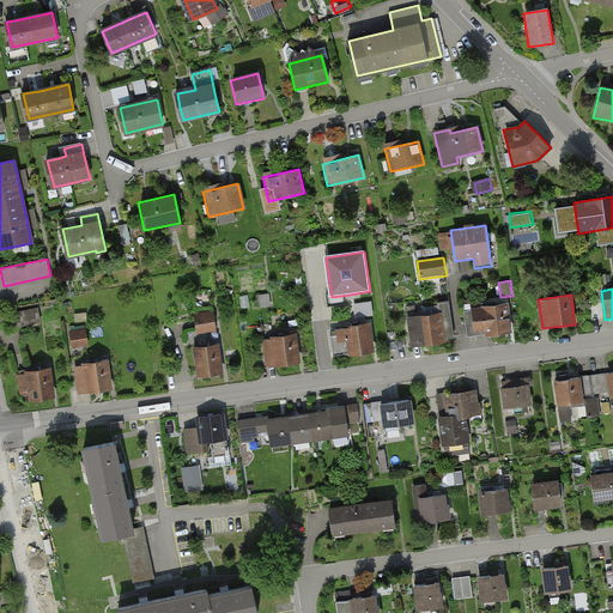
[(354,303),(356,317),(375,316),(374,302),(354,303)]
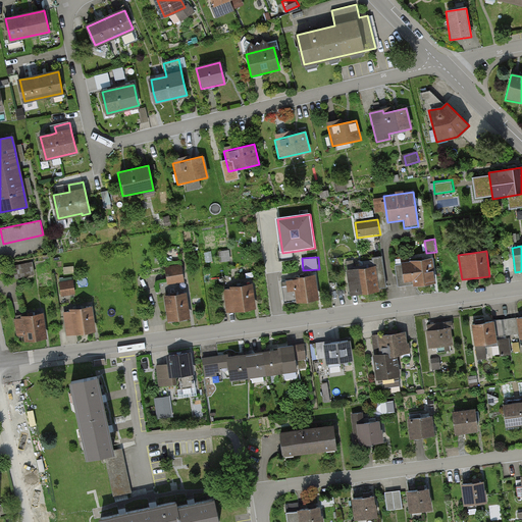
[(374,268),(347,271),(350,298),(380,294),(380,290),(387,289),(383,257),(372,258),(374,268)]
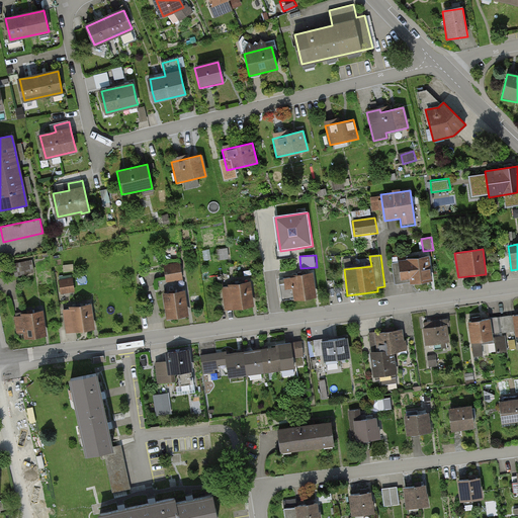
[(429,256),(398,261),(401,280),(415,278),(416,285),(433,282),(429,256)]
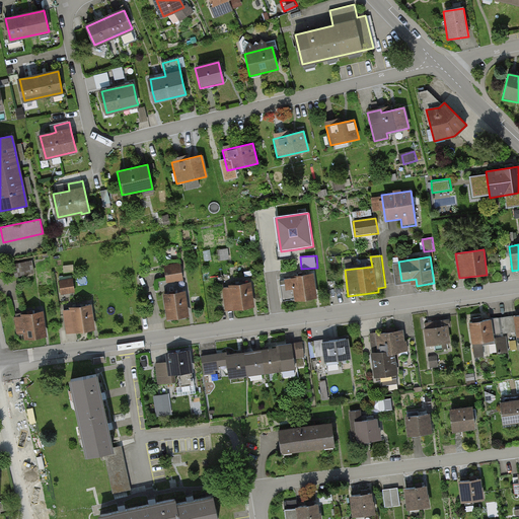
[(20,275),(35,272),(33,260),(17,263),(20,275)]
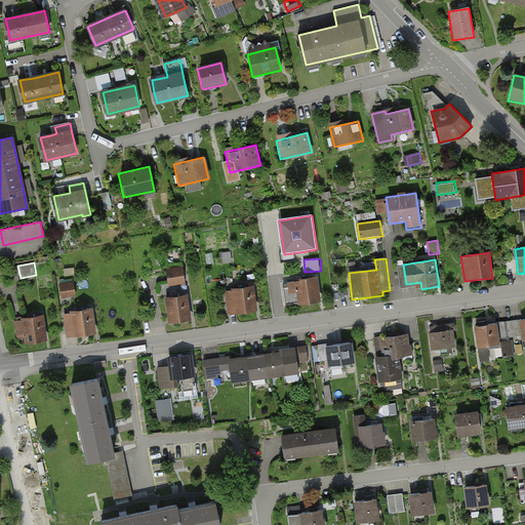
[(184,266),(166,269),(169,286),(186,283),(184,266)]
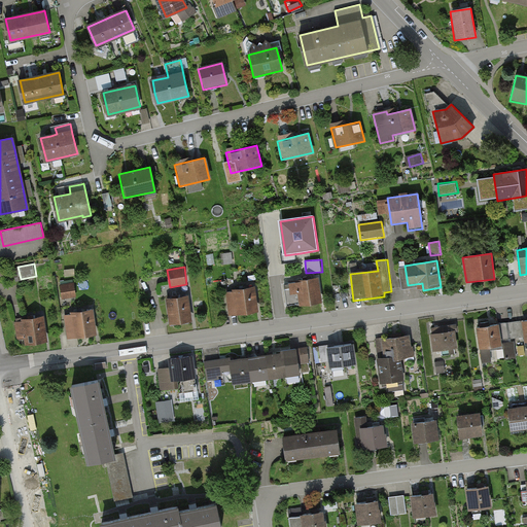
[(318,279),(287,283),(290,305),(321,301),(318,279)]
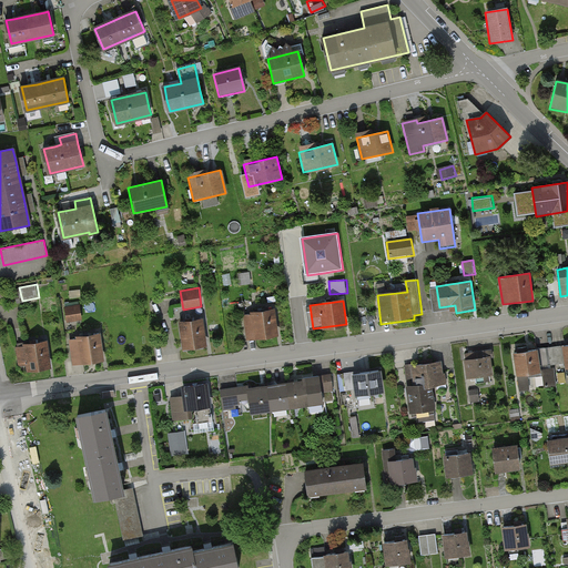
[(80,305),(64,307),(68,323),(83,321),(80,305)]
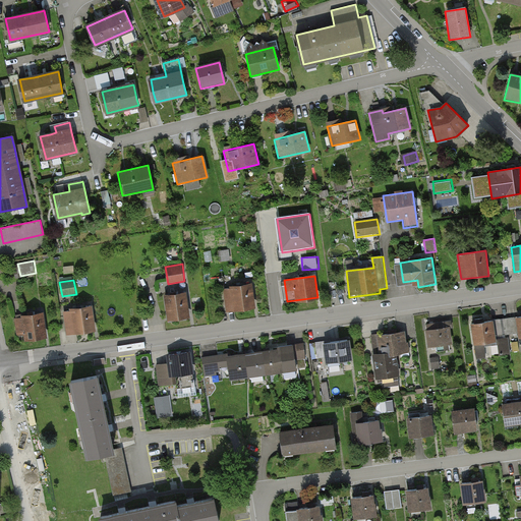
[(251,285),(223,289),(227,313),(254,309),(251,285)]
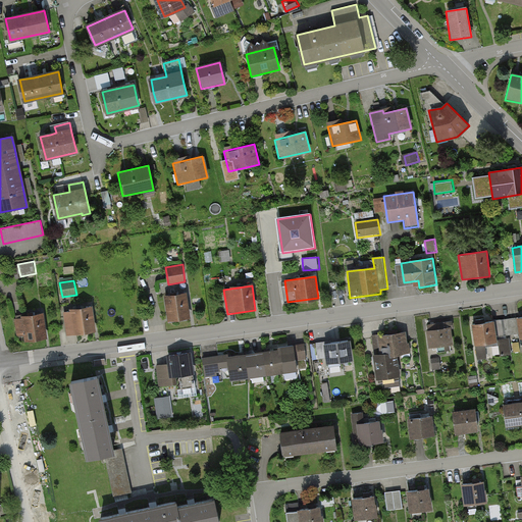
[(187,294),(163,297),(166,321),(190,318),(187,294)]
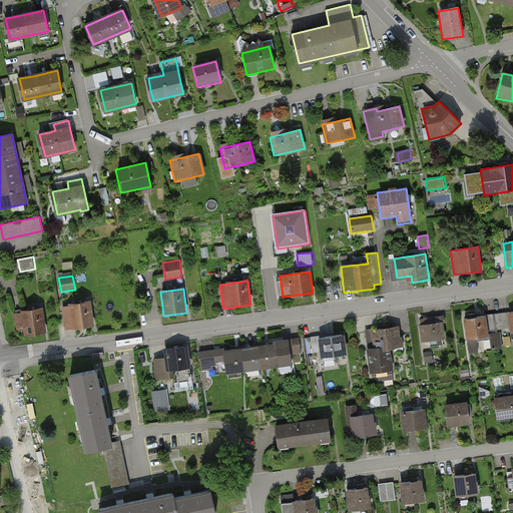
[(89,303),(61,307),(65,332),(93,328),(89,303)]
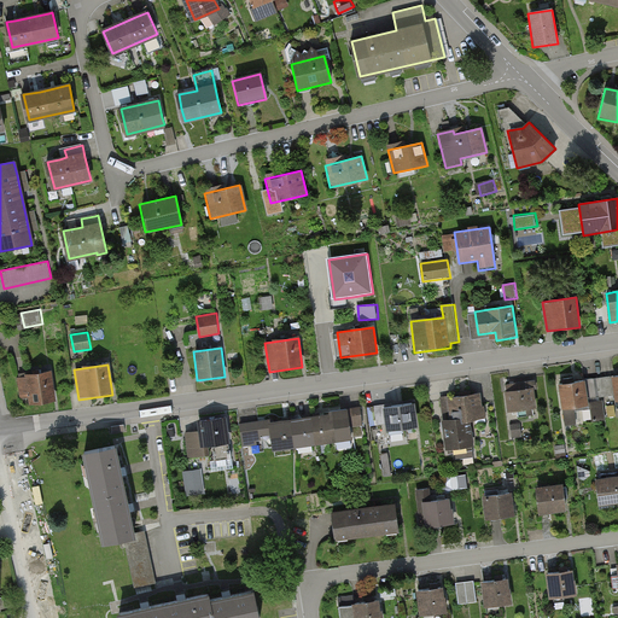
[(50,373),(16,378),(21,407),(54,401),(50,373)]
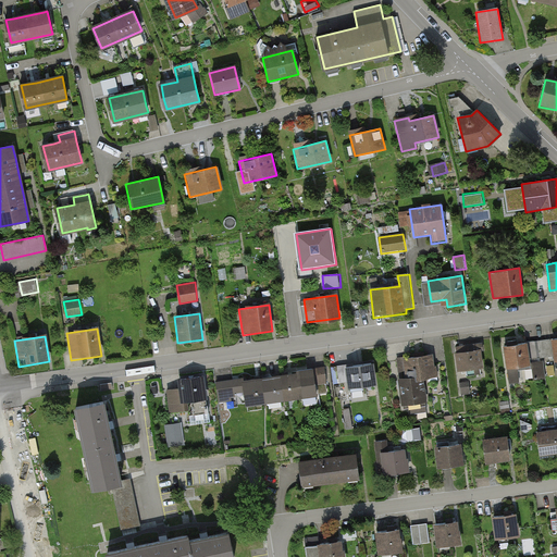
[(528,343),(503,347),(508,383),(520,382),(518,368),(531,366),(528,343)]
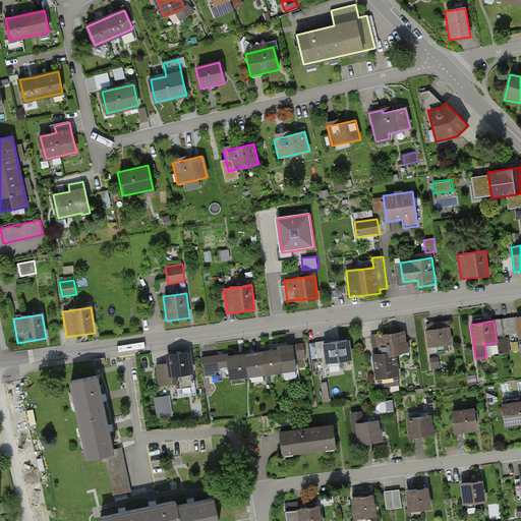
[(448,326),(425,330),(428,350),(451,346),(448,326)]
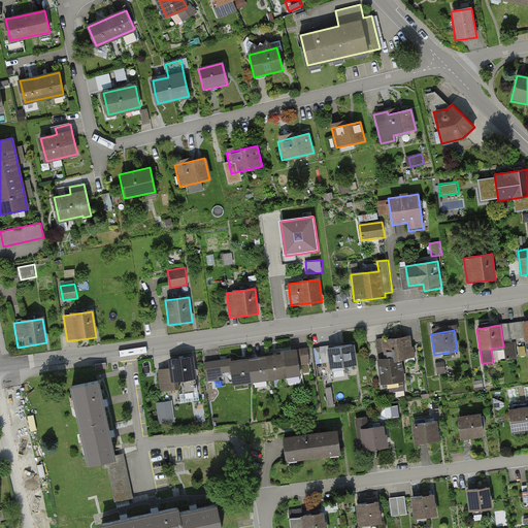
[(411,335),(381,340),(384,359),(400,359),(415,357),(411,335)]
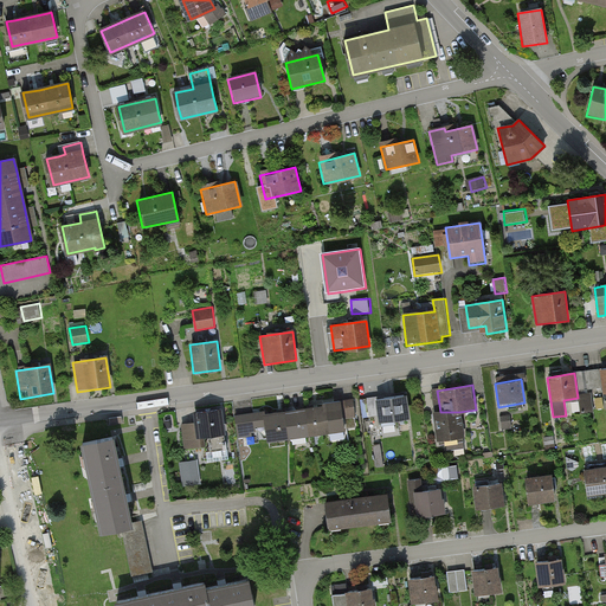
[(378,397),(368,398),(371,416),(381,413),(382,420),(407,417),(405,395),(378,399),(378,397)]
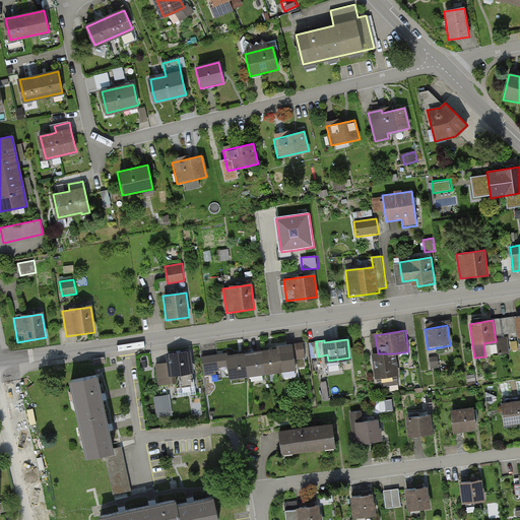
[(278,345),(279,348),(281,362),(305,358),(303,342),(278,345)]
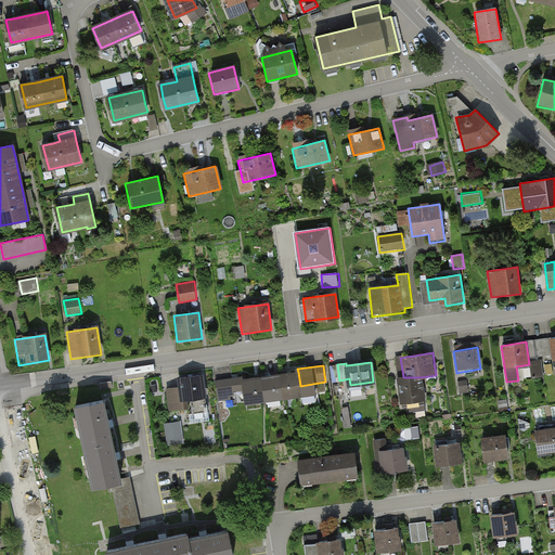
[(298,372),(291,373),(270,375),(253,377),(240,379),(242,397),(243,403),(301,395),(300,386),(298,372)]
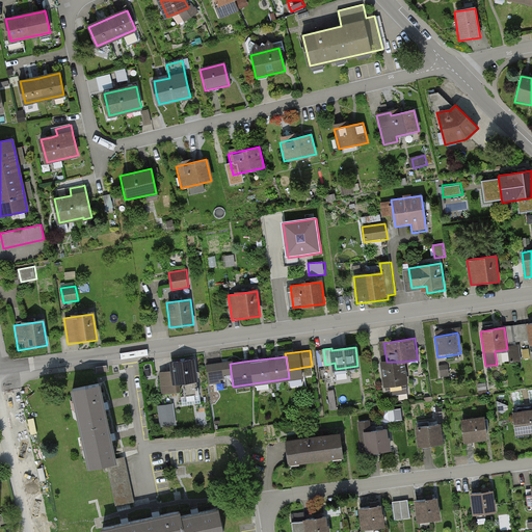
[(193,360),(169,363),(170,371),(158,373),(161,395),(177,393),(176,388),(197,384),(193,360)]
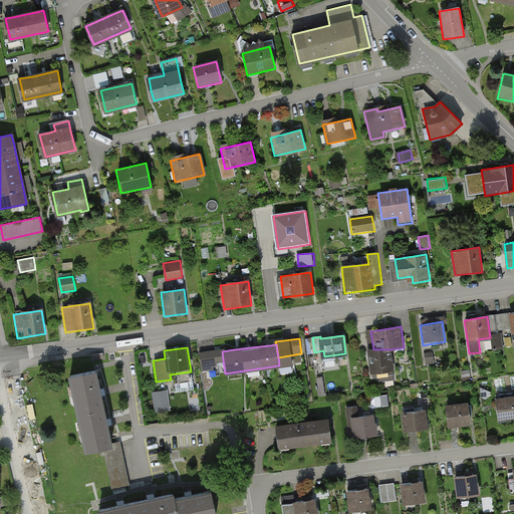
[(224,367),(222,351),(222,349),(199,352),(202,371),(224,367)]
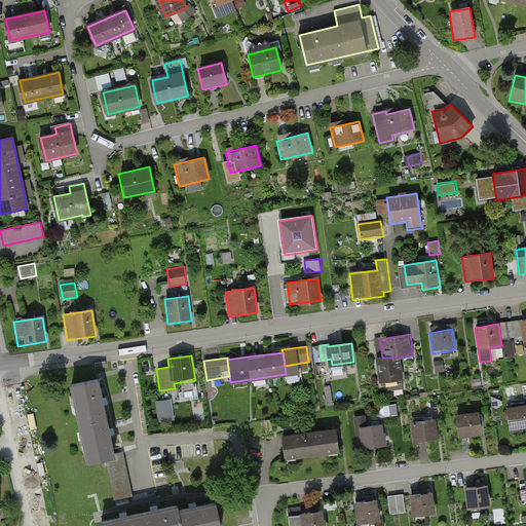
[(382,358),(374,359),(378,384),(403,380),(399,358),(382,358)]
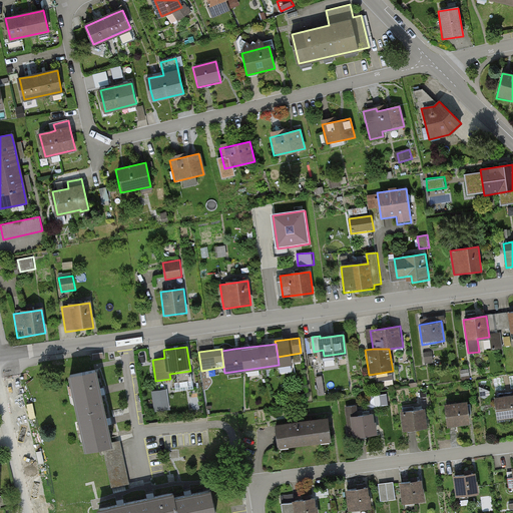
[(71,376),(87,450),(103,446),(109,445),(104,421),(98,392),(94,371),(71,376)]
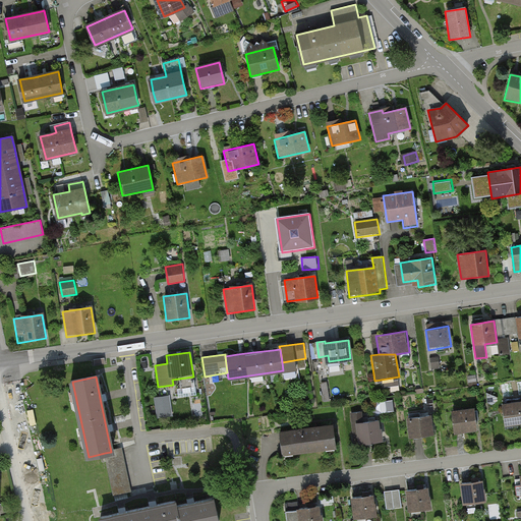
[(173,412),(172,396),(156,397),(157,414),(173,412)]
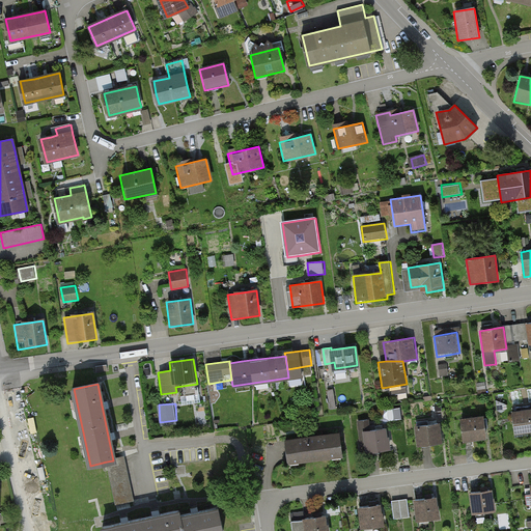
[(530,409),(510,413),(513,436),(530,432),(530,409)]
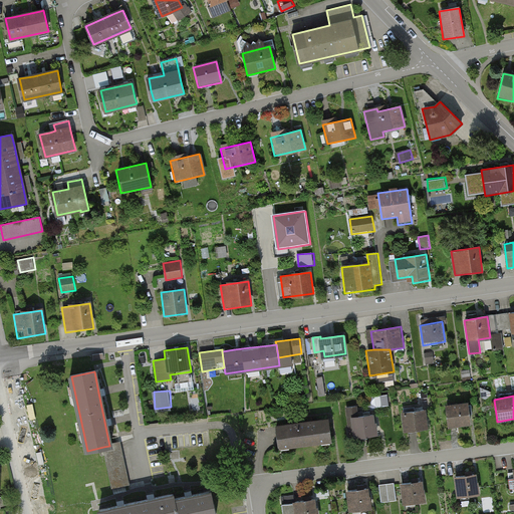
[(467,403),(445,406),(448,427),(469,424),(467,403)]
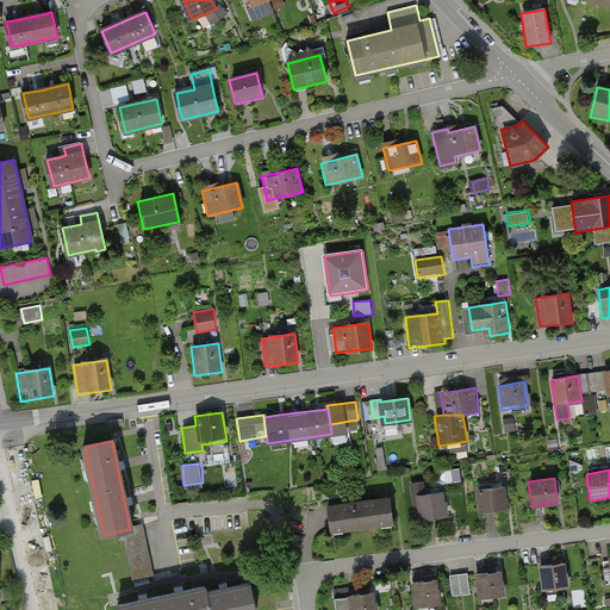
[(504,485),(475,489),(479,512),(506,509),(504,485)]
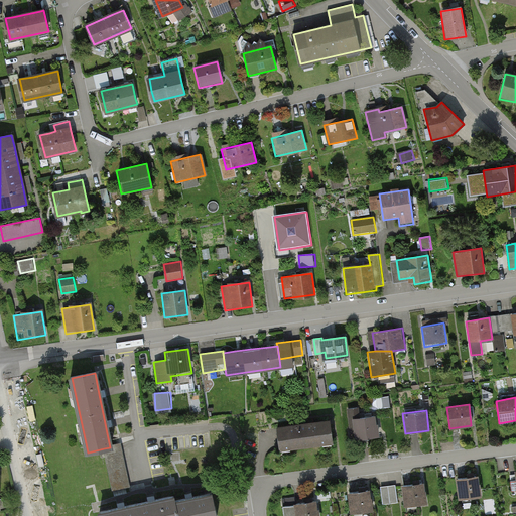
[(375,415),(352,418),(356,440),(378,437),(375,415)]
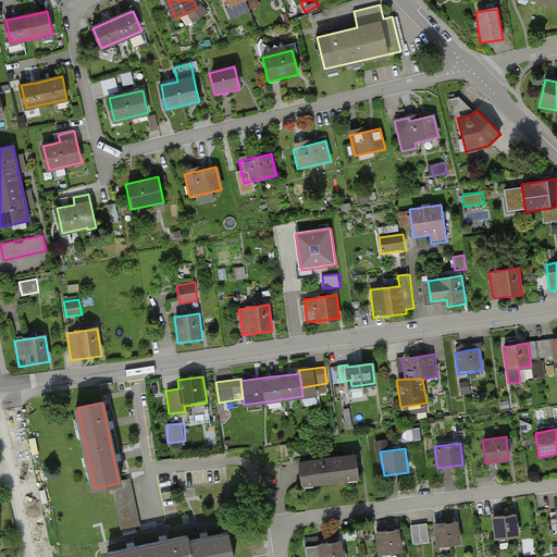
[(355,454),(297,461),(300,487),(358,480),(355,454)]
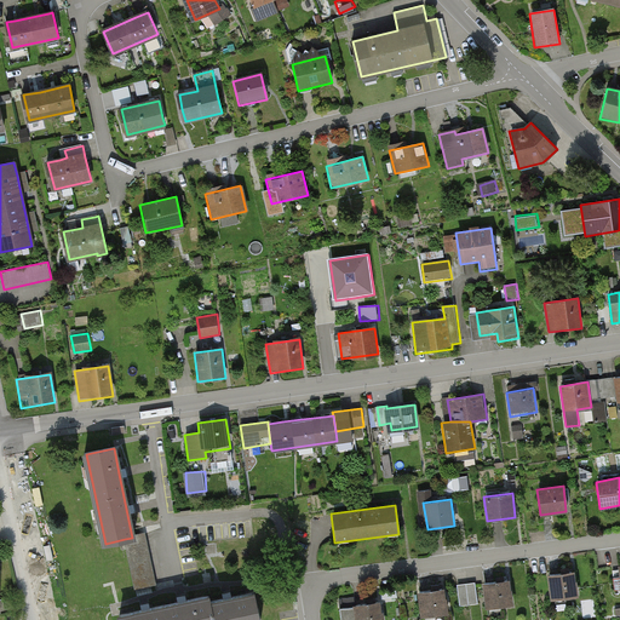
[(132,538),(125,539),(136,590),(158,585),(147,535),(132,538)]
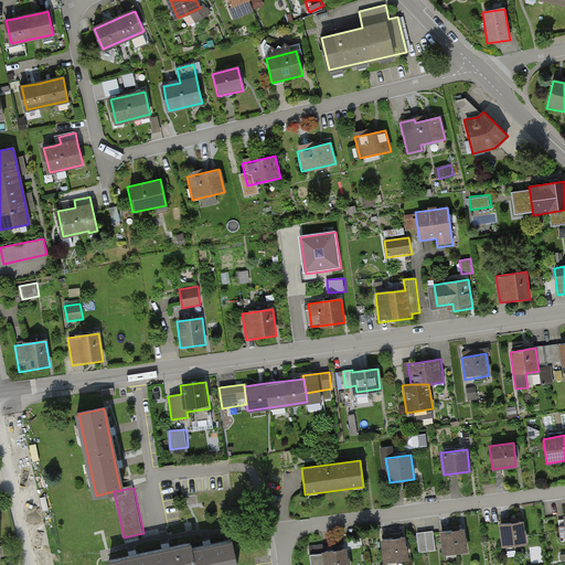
[(523,521),(498,524),(501,548),(526,545),(523,521)]
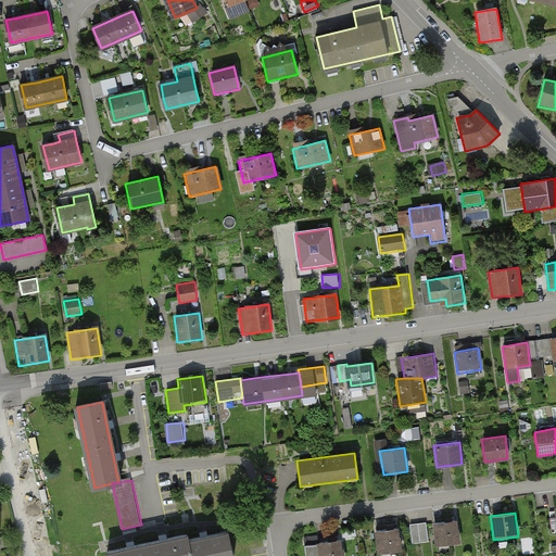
[(456,520),(431,523),(434,546),(459,543),(456,520)]
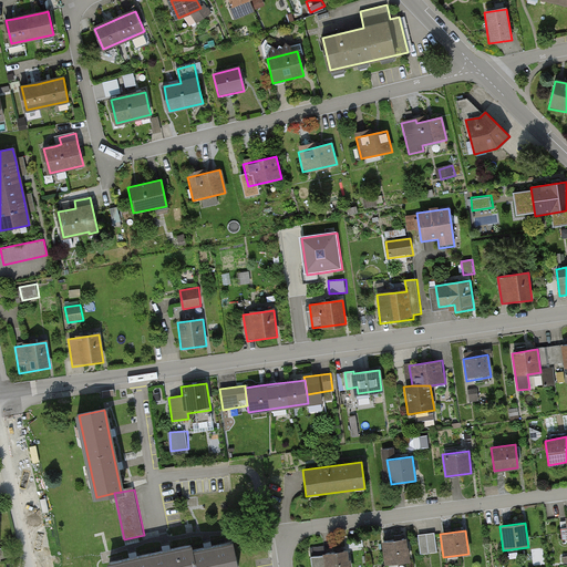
[(435,533),(418,535),(421,556),(437,554),(435,533)]
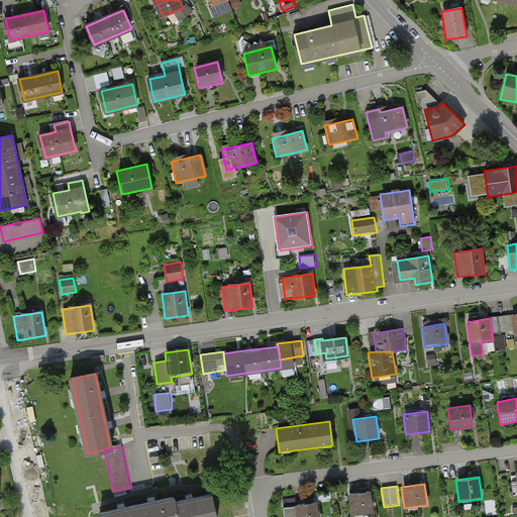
[(370,491),(347,494),(350,516),(373,513),(370,491)]
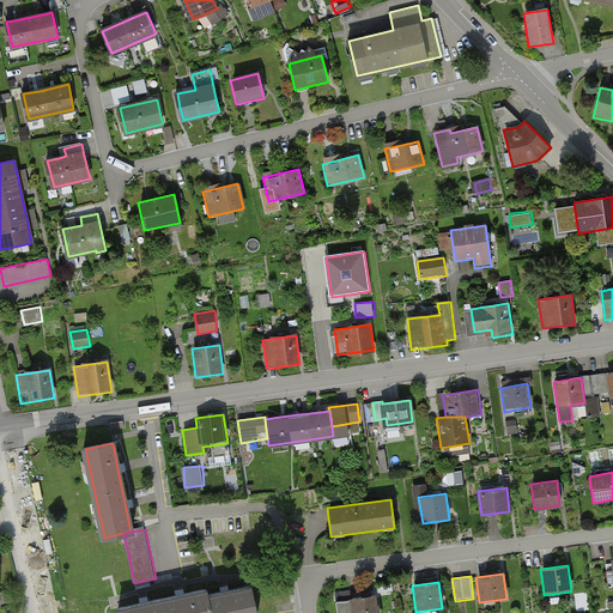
[(225,592),(208,595),(207,589),(181,595),(145,602),(119,608),(119,612),(258,612),(252,586),(225,592)]
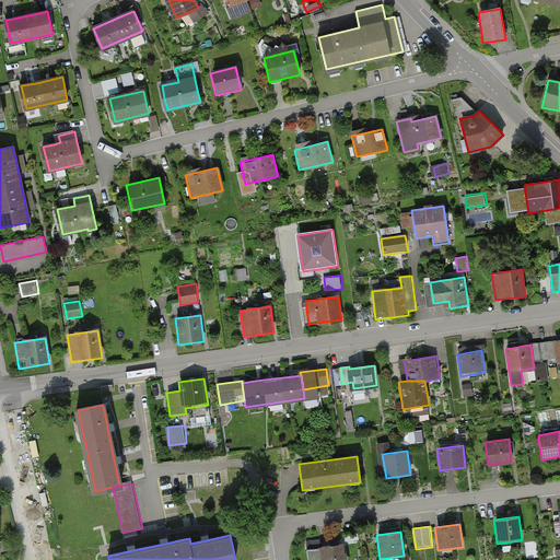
[(346,559),(345,544),(318,547),(321,559),(346,559)]
